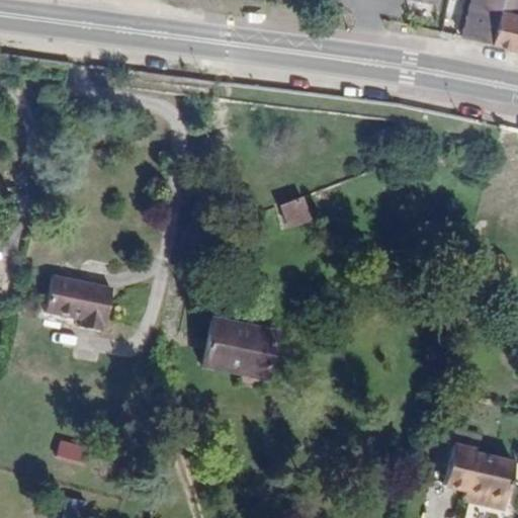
[(517,0),(468,0),(459,34),(511,47),(517,16),(517,0)]
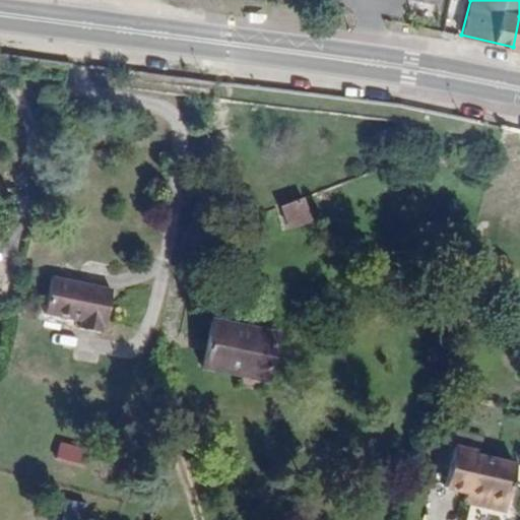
[(304,218),(297,199),(278,206),(285,225),(304,218)]
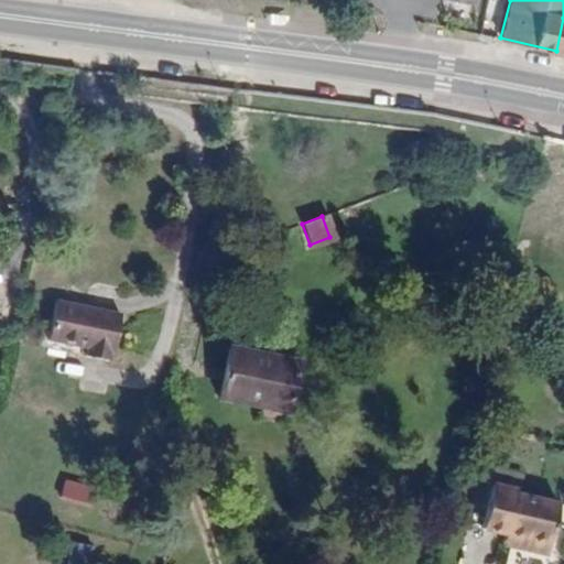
[(120,313),(56,300),(46,339),(85,347),(83,356),(107,360),(109,353),(111,354),(120,313)]
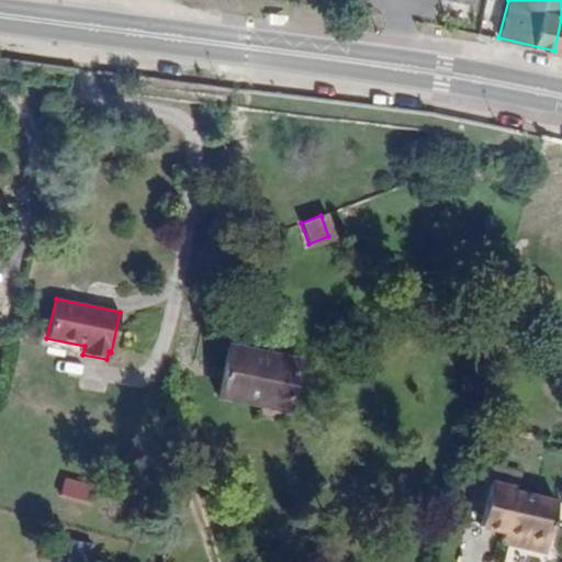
[(295,360),(228,347),(217,397),(257,405),(284,411),(295,360)]
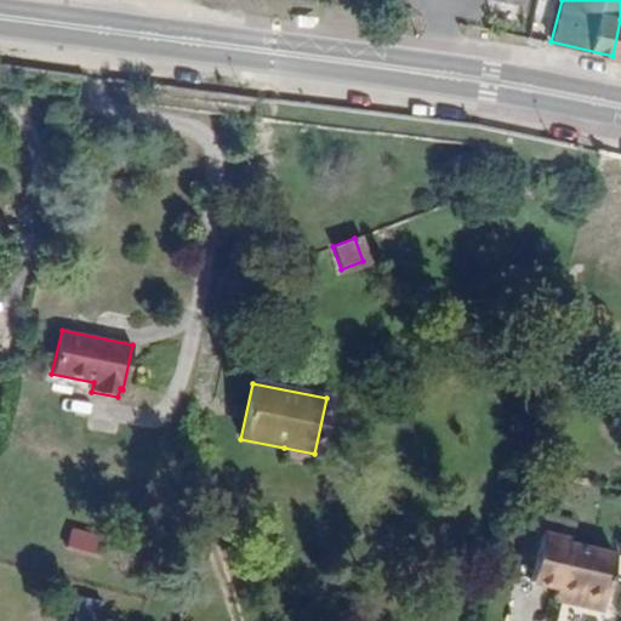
[(314,454),(284,448),(280,465),(311,471),(314,454)]
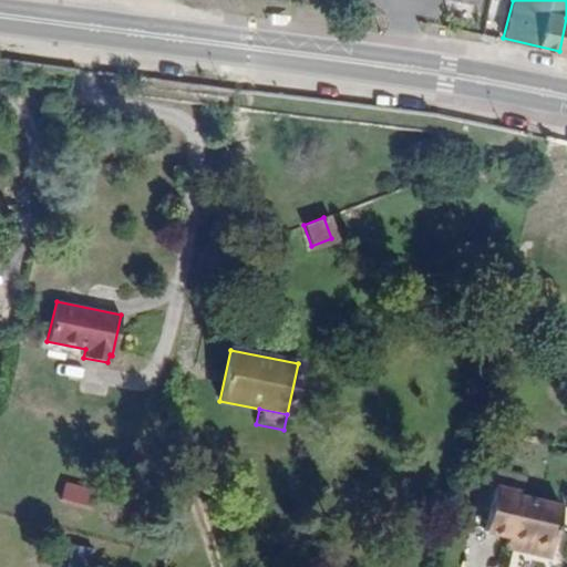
[(62,500),(96,507),(100,488),(65,481),(62,500)]
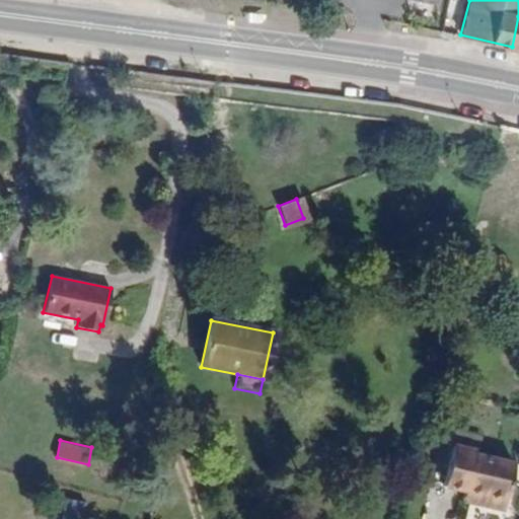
[(513,509),(518,486),(518,457),(454,442),(443,491),(513,509)]
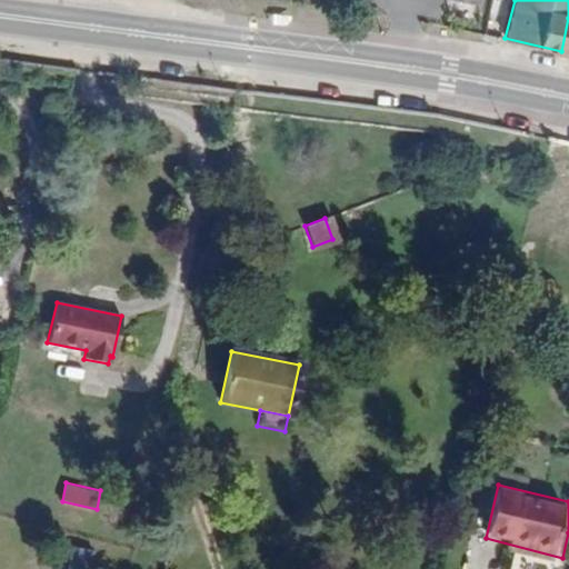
[(92,568),(96,549),(75,546),(70,568),(92,568)]
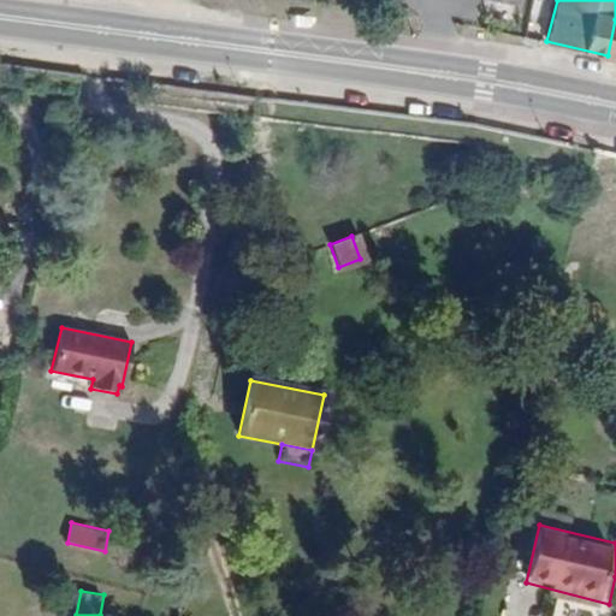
All buildings are outlined.
